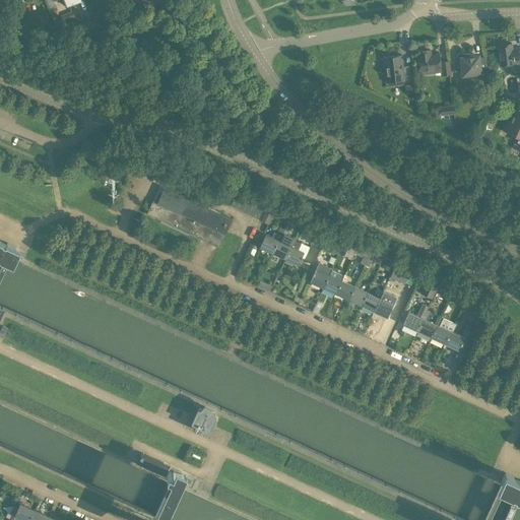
[(62,22),(74,17),(72,10),(59,15),(62,22)]
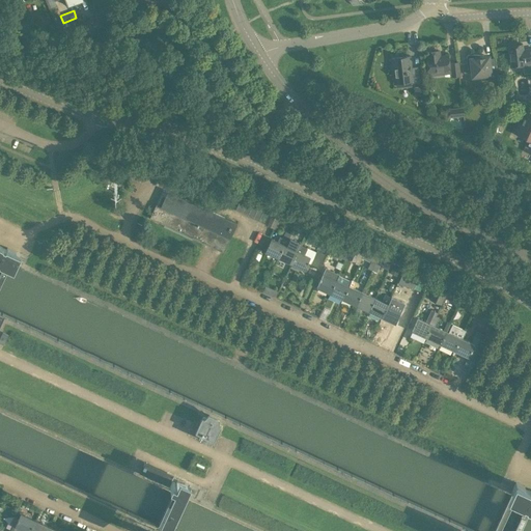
[(512,60),(513,66),(524,64),(524,62),(530,61),(530,49),(523,50),(522,45),(508,46),(510,60),(512,60)]
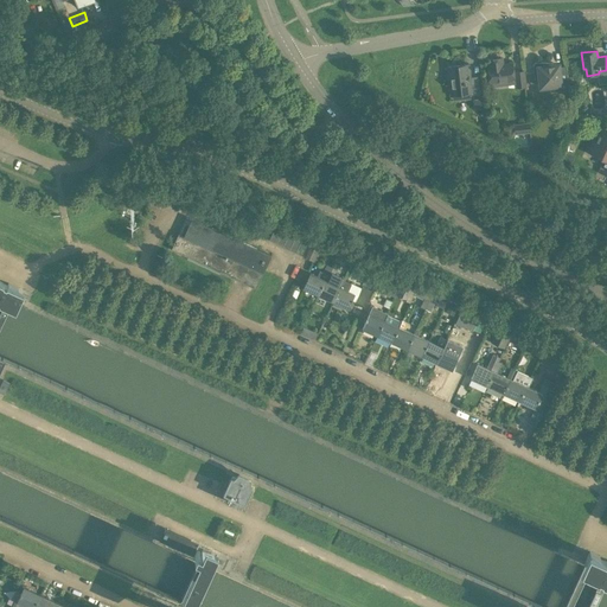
[(487,59),(489,66),(487,66),(490,84),(515,81),(515,88),(525,87),(524,71),(513,72),(512,63),(503,64),(502,58),(487,59)]
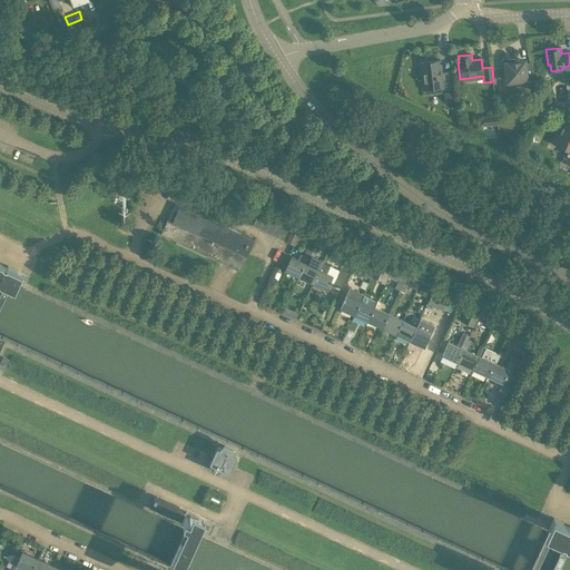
[(519,64),(519,61),(519,59),(502,58),(500,61),(501,74),(507,74),(508,81),(513,81),(513,84),(523,85),(523,87),(534,86),(531,62),(519,64)]
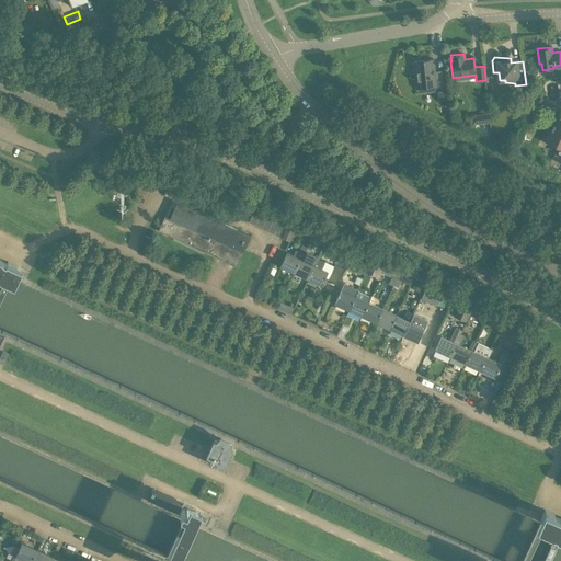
[(433,59),(413,63),(416,88),(435,86),(435,88),(443,87),(442,71),(434,71),(433,59)]
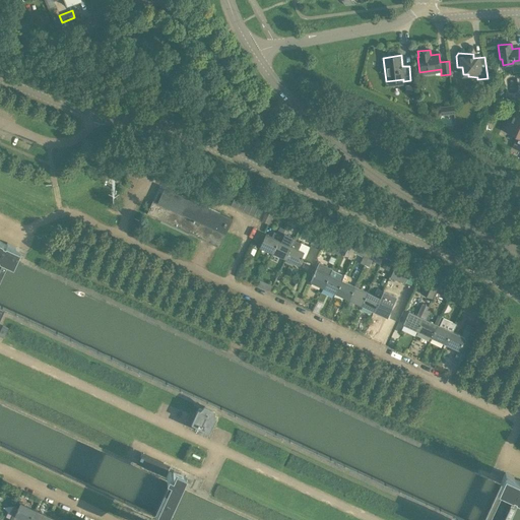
[(454,113),(453,106),(440,108),(441,114),(454,113)]
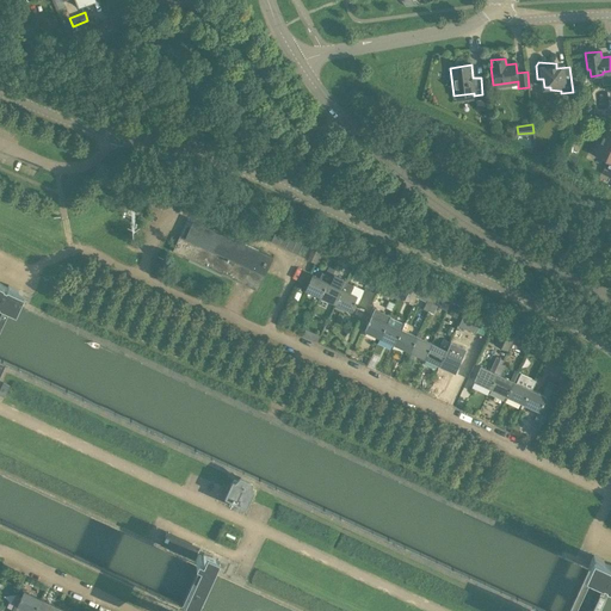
[(604,167),(610,170),(610,128),(608,127),(599,146),(597,144),(592,153),(608,160),(604,167)]
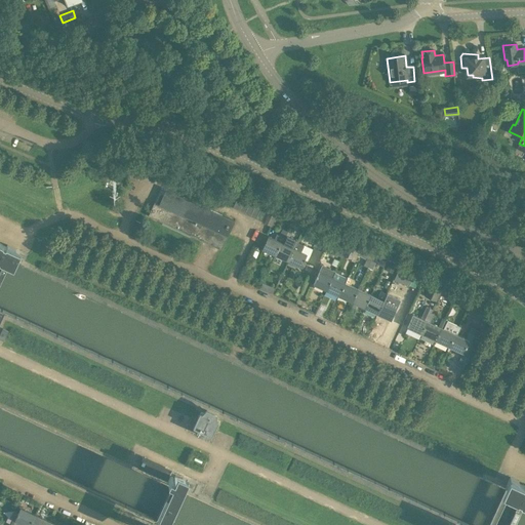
[(110,171),(120,175),(122,170),(113,165),(110,171)]
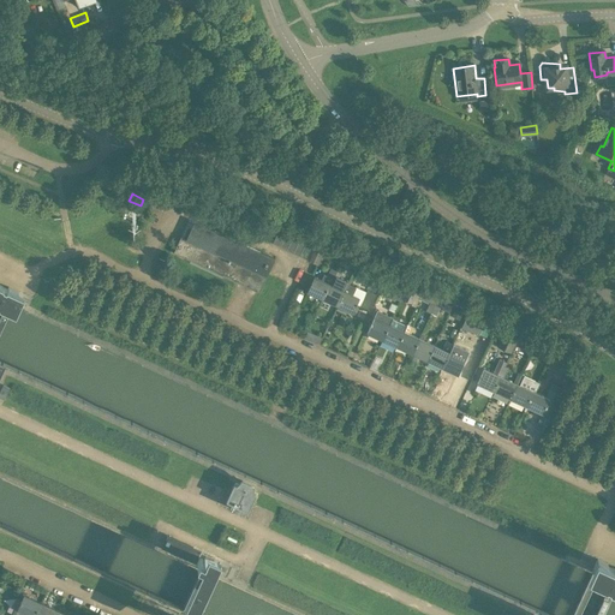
[(258,292),(268,274),(275,258),(195,221),(186,239),(181,237),(173,252),(258,292)]
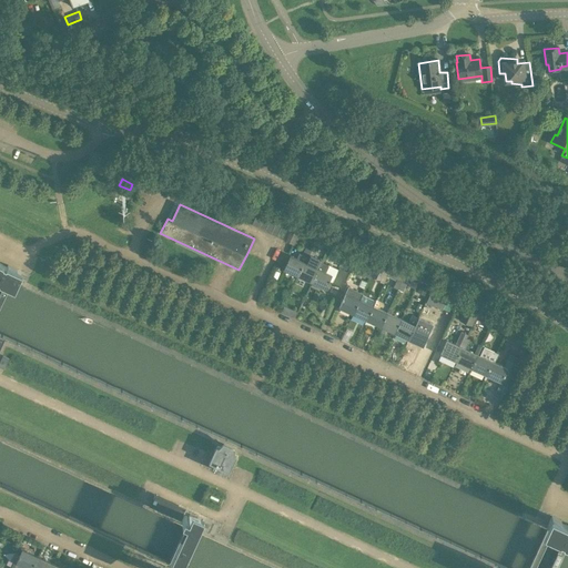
[(252,224),(257,227),(264,213),(259,211),(252,224)]
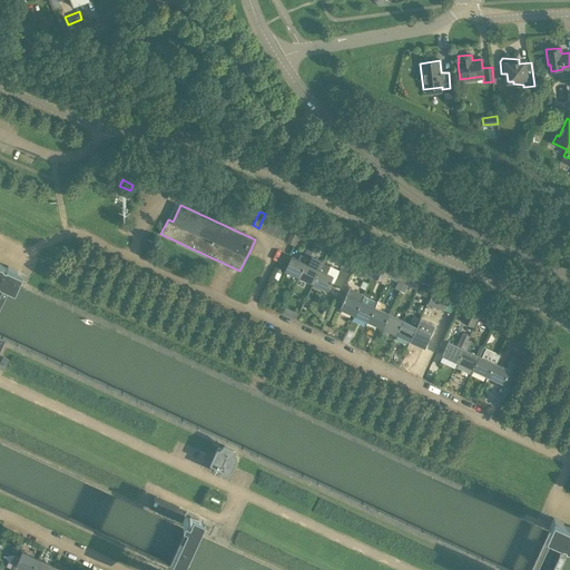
[(258,228),(265,232),(272,217),(265,214),(258,228)]
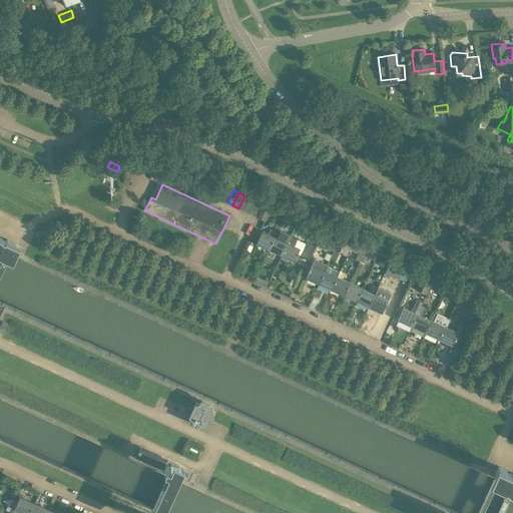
[(238,208),(244,210),(249,198),(244,195),(238,208)]
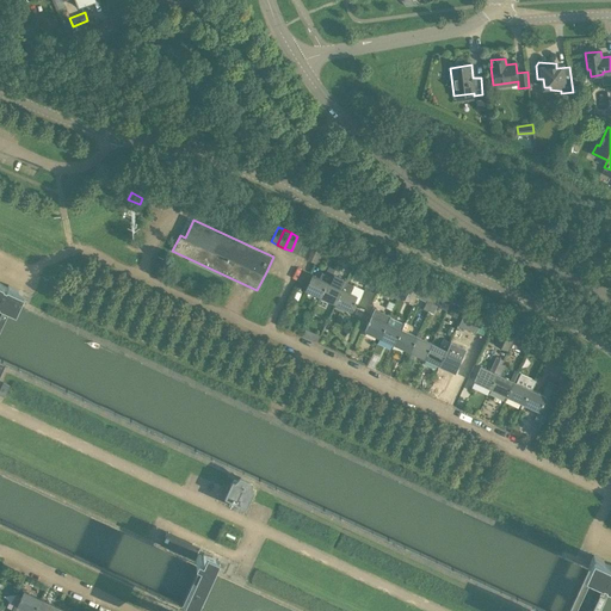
[(291,251),(297,254),(304,239),(297,236),(291,251)]
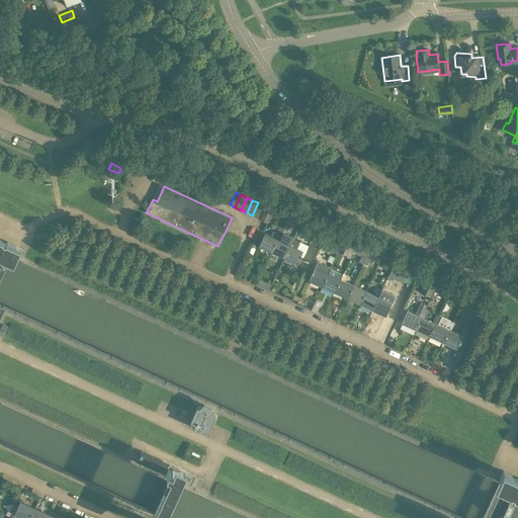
[(258,202),(252,216),(258,218),(264,205),(258,202)]
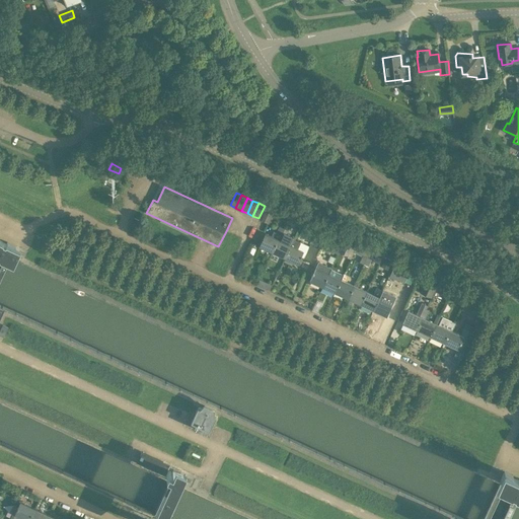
[(273,226),(278,213),(269,209),(264,222),(273,226)]
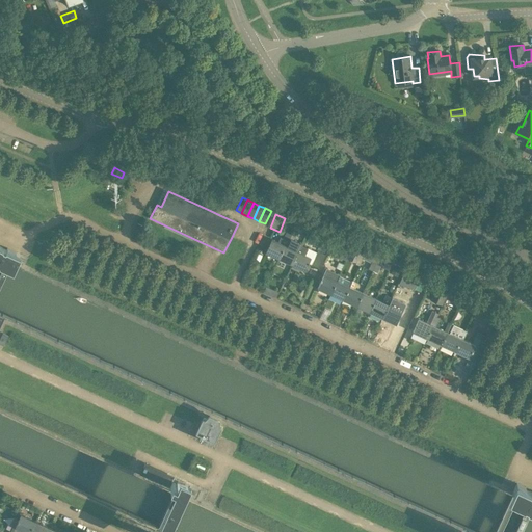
[(265,253),(278,259),(285,245),(286,245),(290,238),(292,234),(286,232),(283,238),(281,237),(278,242),(271,239),(265,253)]
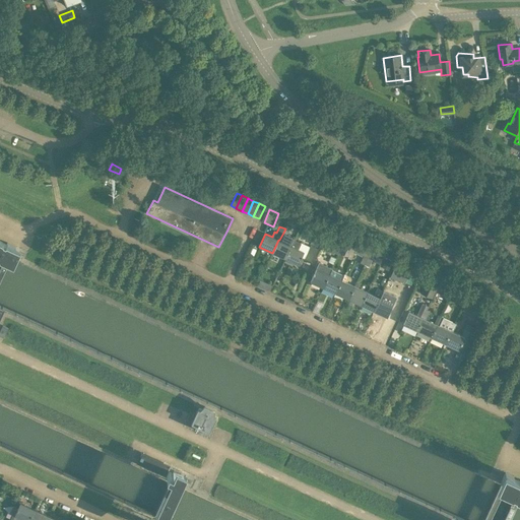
[(323,239),(326,232),(317,228),(314,234),(323,239)]
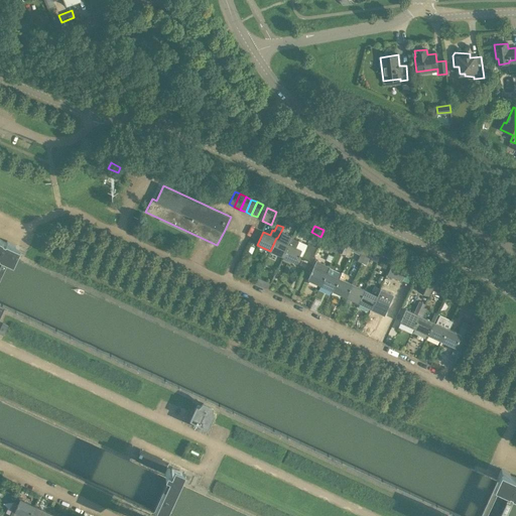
[(276,238),(270,251),(283,256),(291,238),(292,236),(281,231),(277,238),(276,238)]
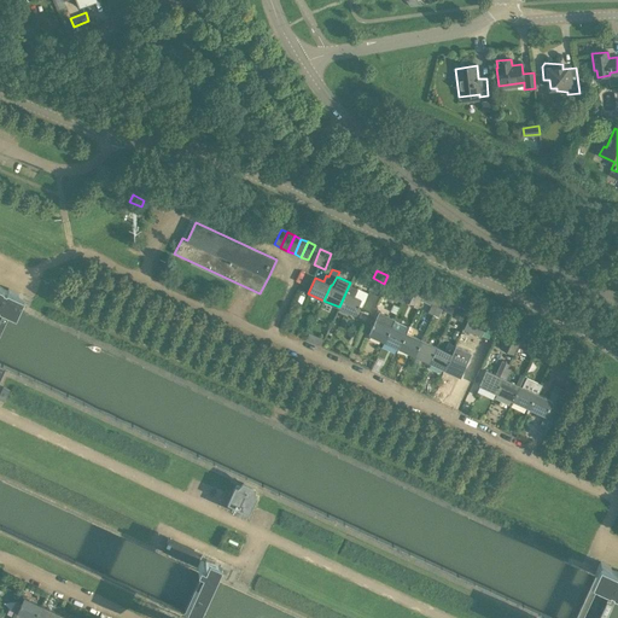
[(383,292),(388,295),(394,284),(388,281),(383,292)]
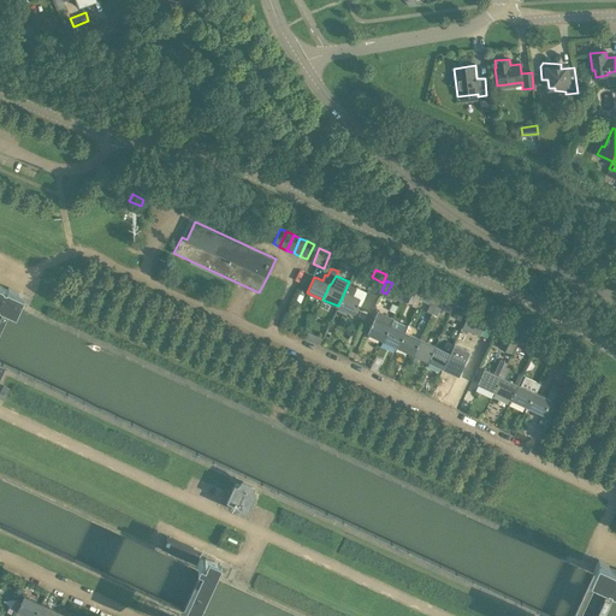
[(0,283),(0,296),(13,303),(18,292),(0,283)]
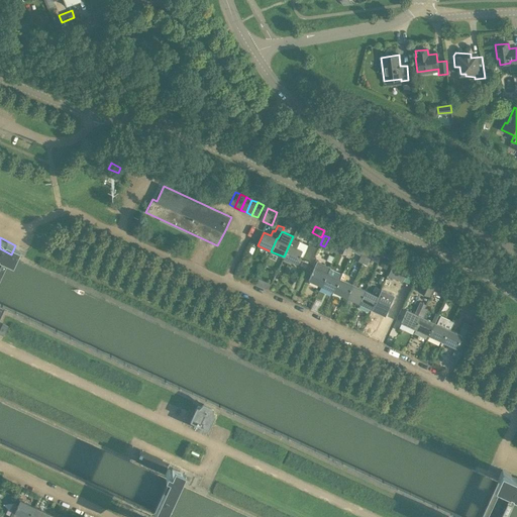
[(335,252),(339,244),(340,242),(329,237),(324,246),(324,247),(335,252)]
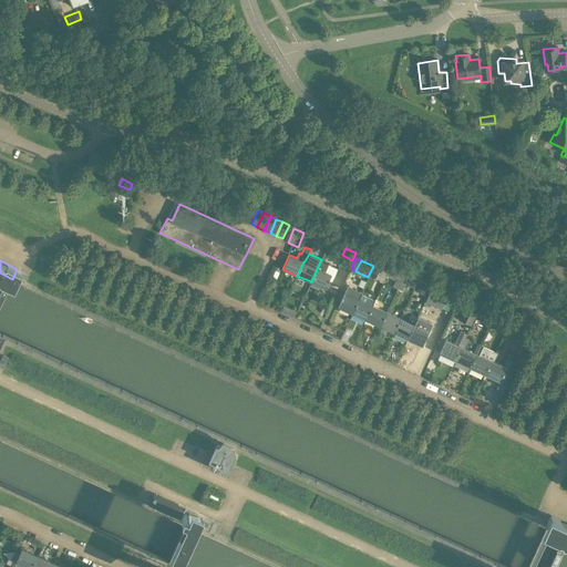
[(328,265),(320,261),(311,281),(312,282),(311,285),(317,287),(318,285),(325,288),(330,275),(325,272),(328,265)]
